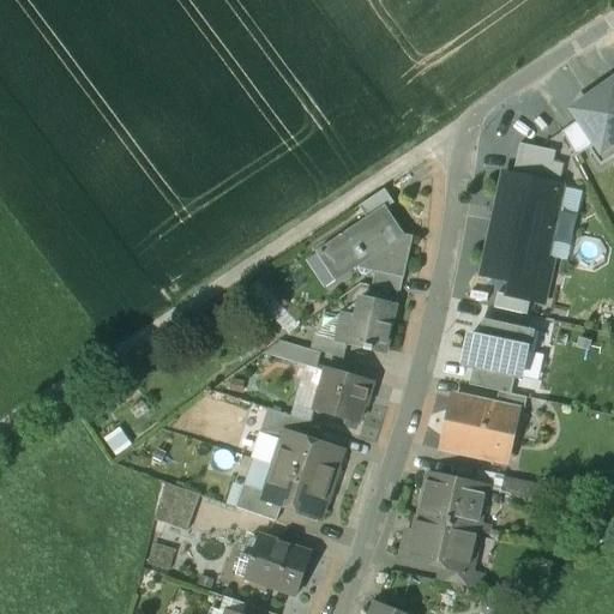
[(613,80),(601,90),(600,88),(585,98),(587,101),(572,110),(579,121),(596,145),(589,150),(601,167),(613,157),(613,144),(613,143),(613,80)]
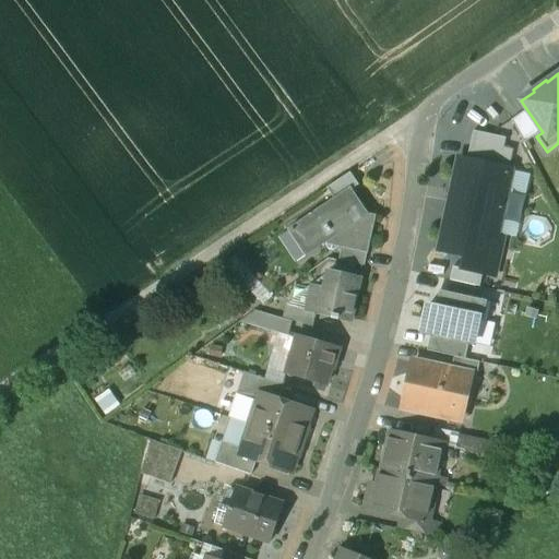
[(536,137),(543,132),(527,110),(512,120),(524,144),(536,137)]
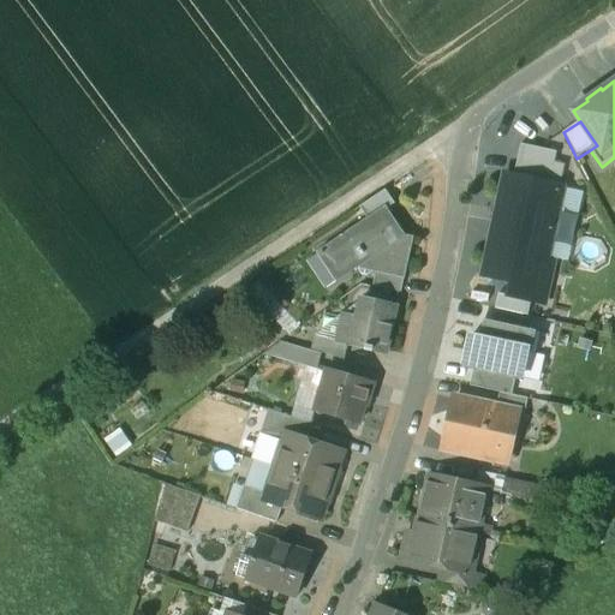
[(519,145),(513,177),(559,186),(563,165),(554,162),(555,154),(519,145)]
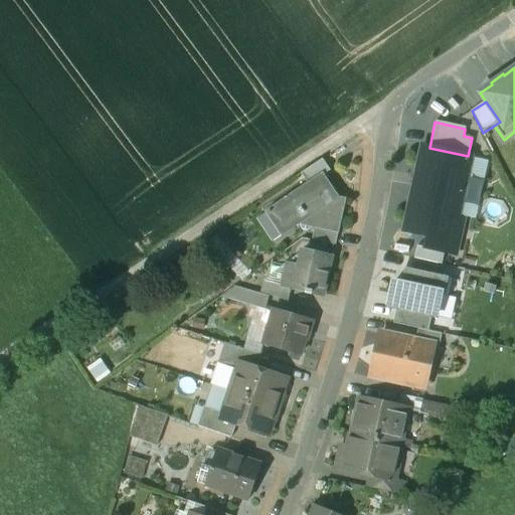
[(430,148),(424,147),(406,230),(426,235),(423,247),(446,251),(454,215),(460,216),(473,157),(468,156),(430,148)]
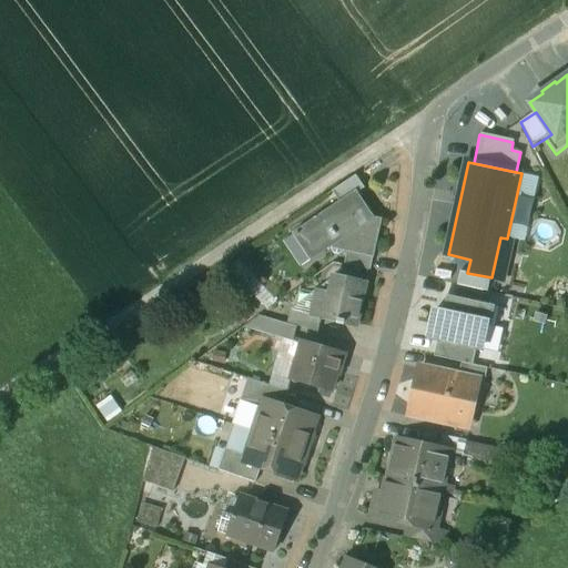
[(356,175),(332,192),(340,203),(356,192),(358,193),(365,189),(356,175)]
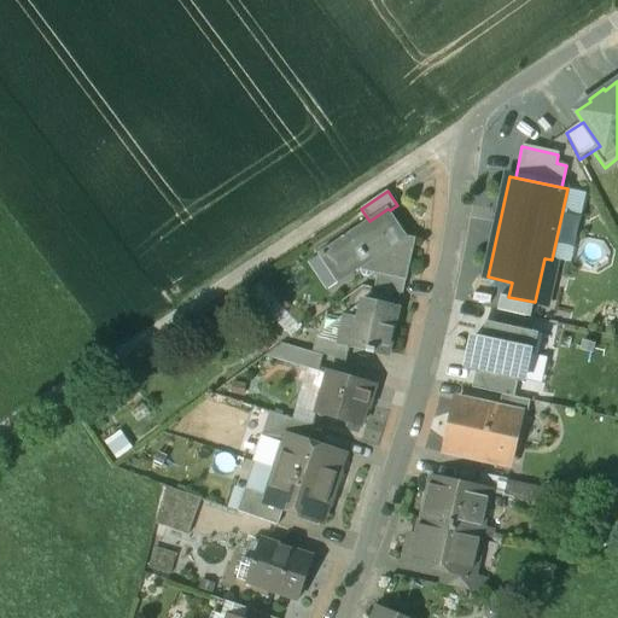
[(369,221),(319,255),(320,257),(327,251),(337,266),(330,270),(338,285),(368,264),(374,275),(406,281),(415,240),(408,239),(390,210),(388,209),(369,221)]
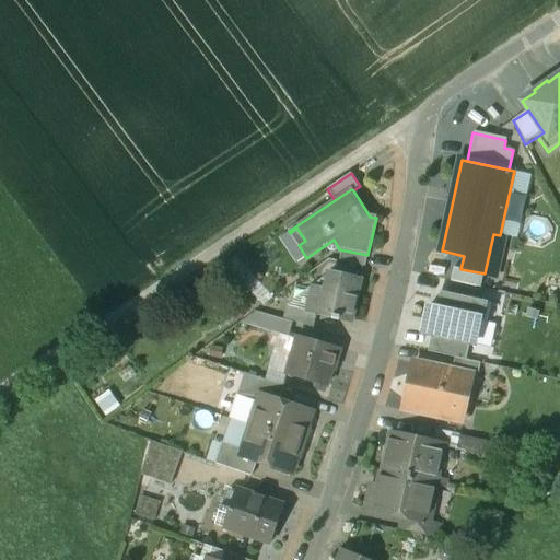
[(360,280),(330,273),(326,292),(311,288),(306,311),(305,313),(316,315),(350,323),(360,280)]
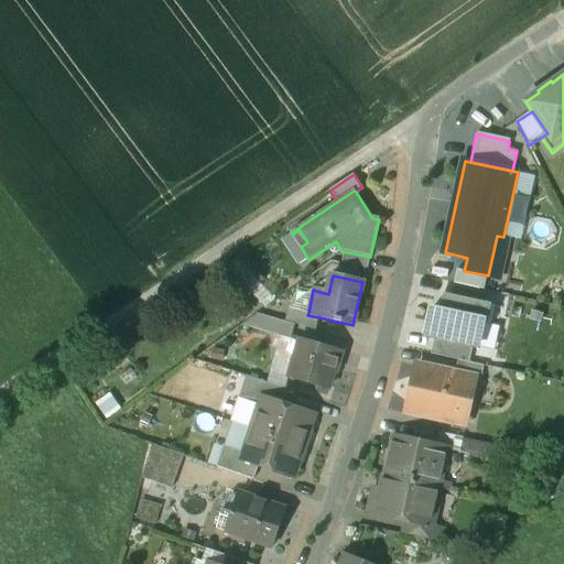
[(480,289),(454,283),(452,296),(477,302),(480,289)]
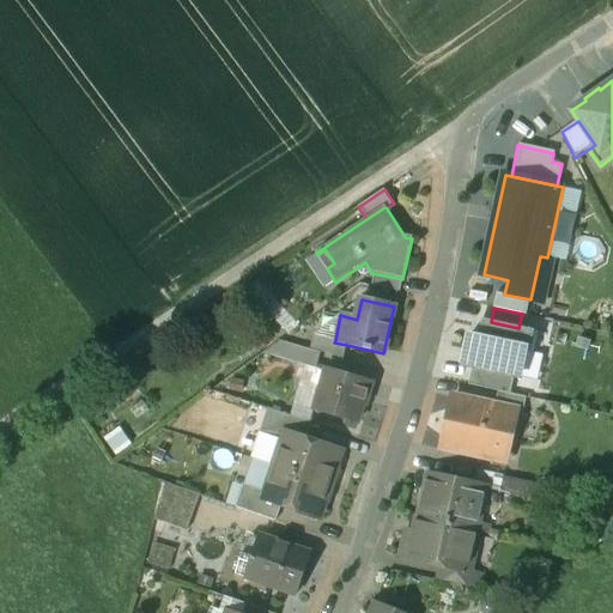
[(491,322),(483,320),(478,338),(469,337),(463,365),(472,366),(514,376),(519,377),(525,351),(529,352),(534,331),(519,328),(491,322)]
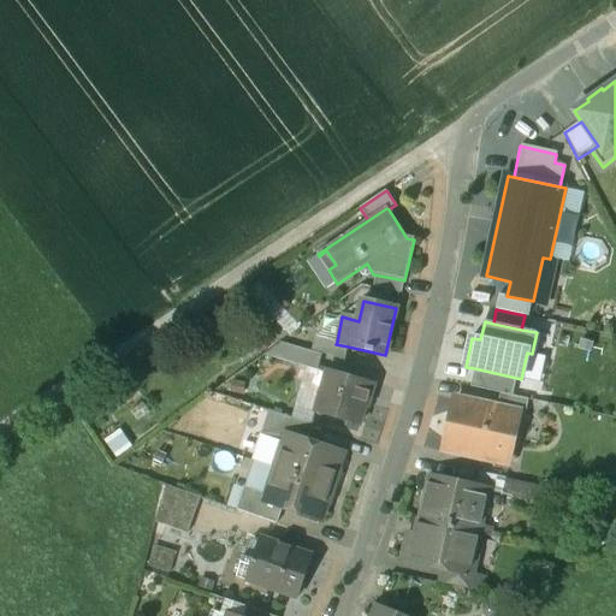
[(337,342),(315,338),(312,351),(323,355),(344,361),(348,347),(336,344),(337,342)]
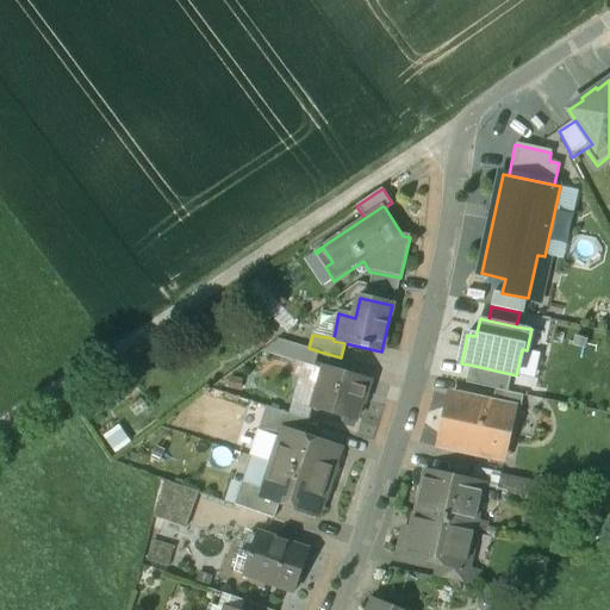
[(309,348),(290,342),(284,359),(313,368),(319,352),(309,348)]
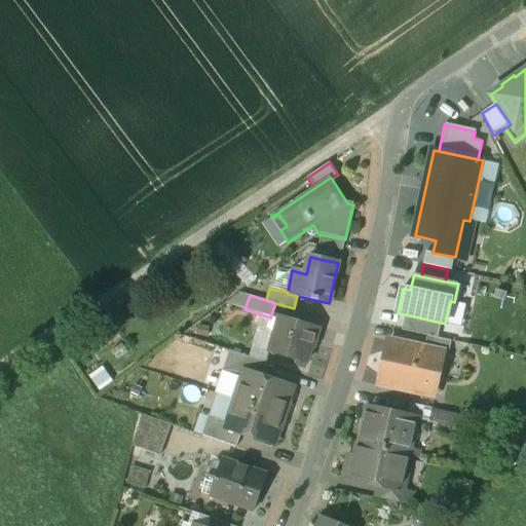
[(441,323),(405,314),(402,331),(428,337),(438,338),(441,323)]
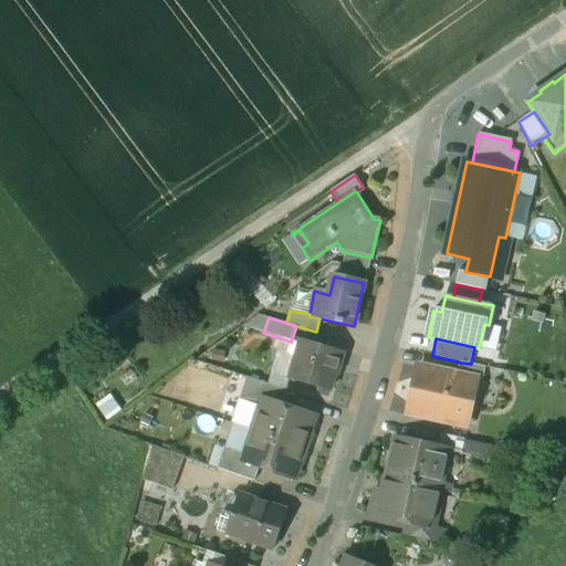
[(345,355),(300,343),(289,378),(331,390),(336,373),(339,373),(345,355)]
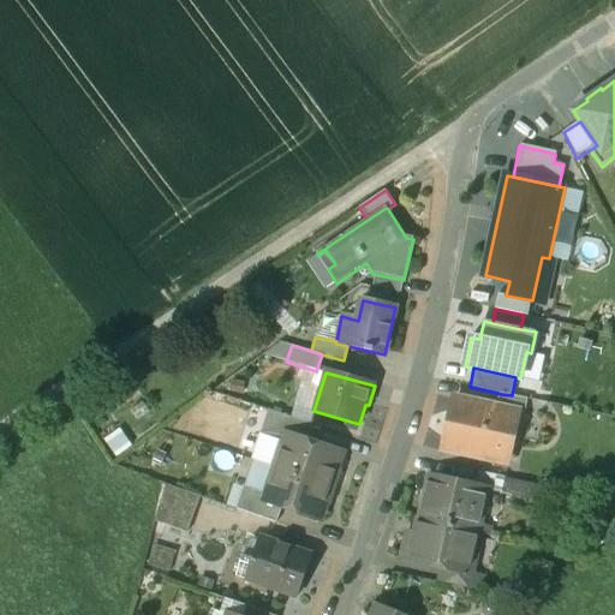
[(512,395),(501,394),(497,408),(512,412),(511,415),(525,418),(530,400),(512,395)]
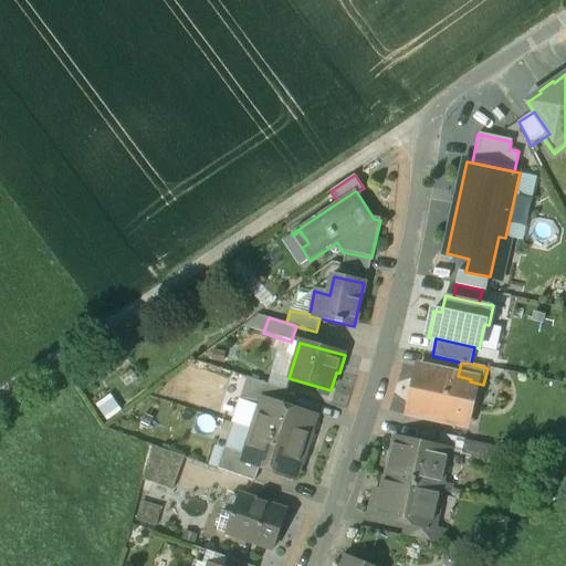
[(458,376),(420,367),(409,415),(467,427),(472,401),(465,400),(470,381),(471,379),(458,376)]
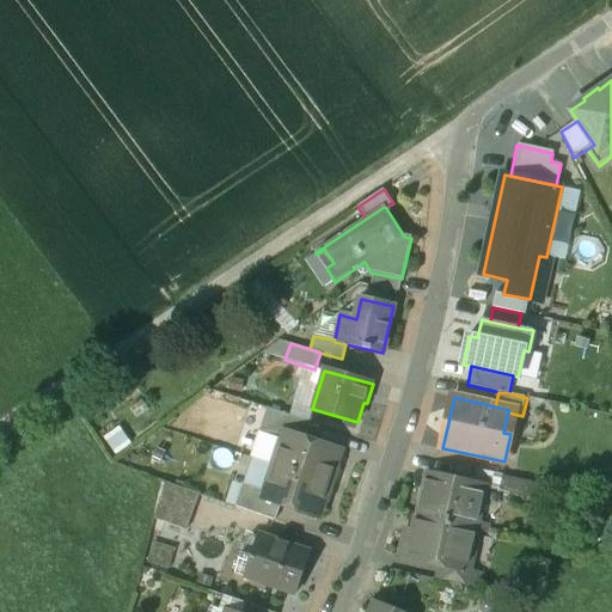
[(307,422),(267,409),(259,432),(281,439),(285,432),(303,438),(307,422)]
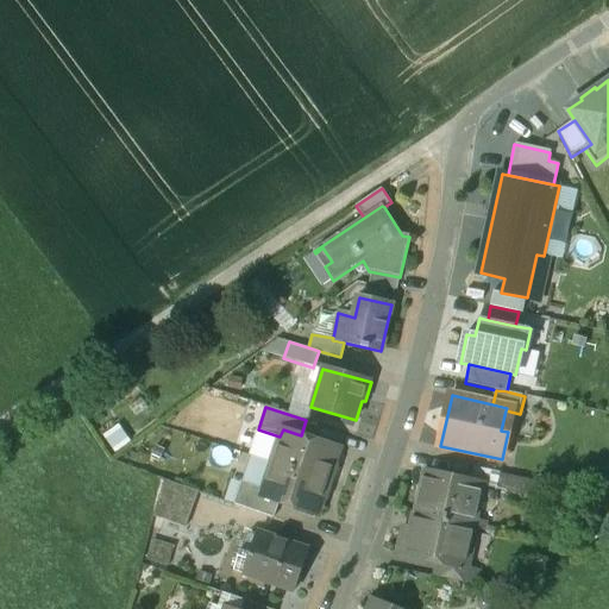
[(132,439),(124,427),(110,437),(118,449),(132,439)]
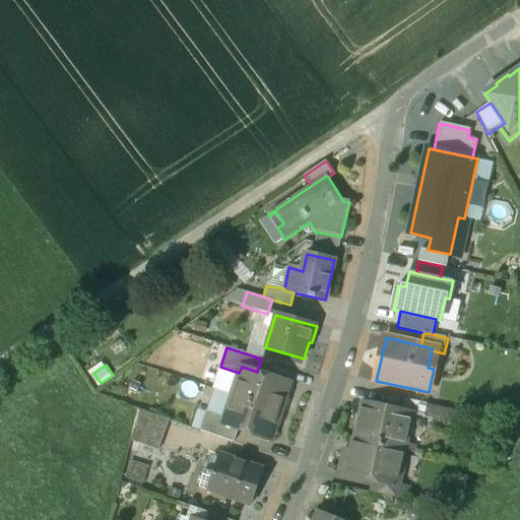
[(257,372),(242,367),(239,373),(232,395),(281,411),(285,399),(284,398),(289,383),(257,372)]
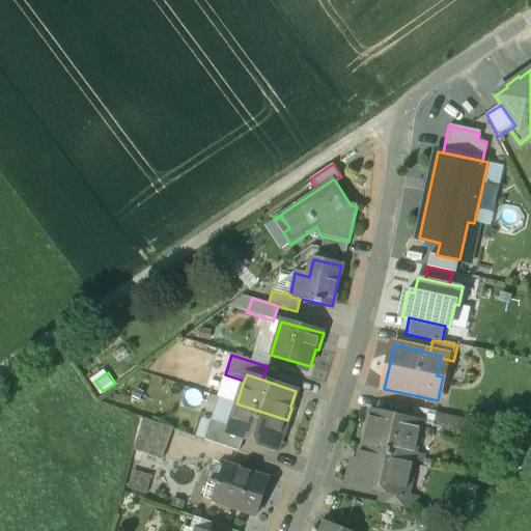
[(287,420),(236,403),(229,426),(227,432),(243,438),(276,449),(281,434),(283,435),(287,420)]
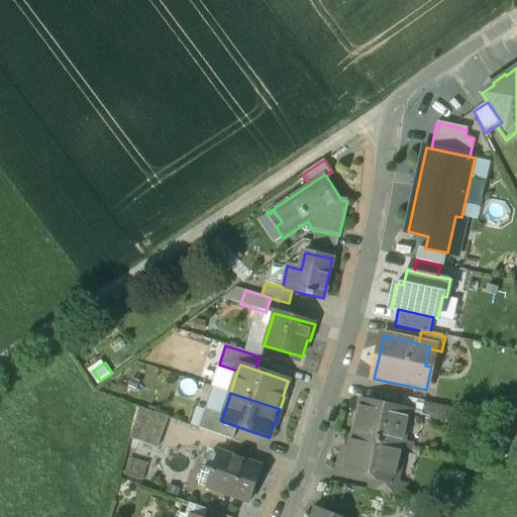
[(405,411),(360,401),(351,435),(403,446),(407,427),(402,426),(405,411)]
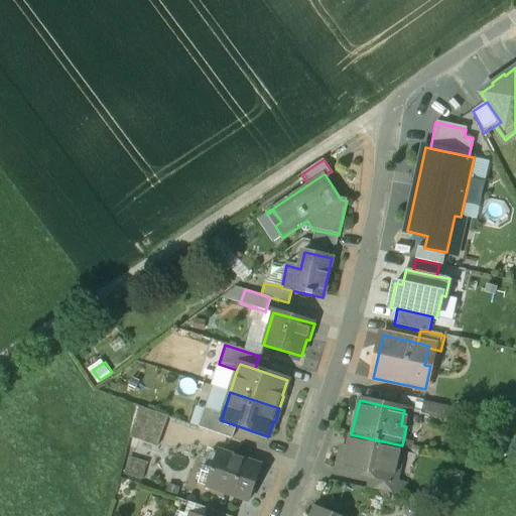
[(453,407),(423,401),(420,414),(449,420),(453,407)]
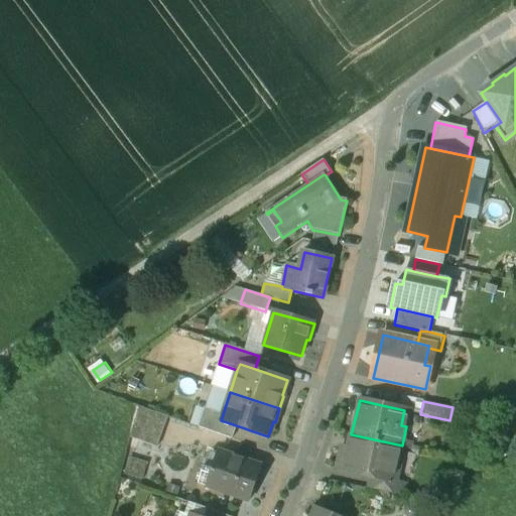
[(166,416),(137,406),(129,436),(156,446),(166,416)]
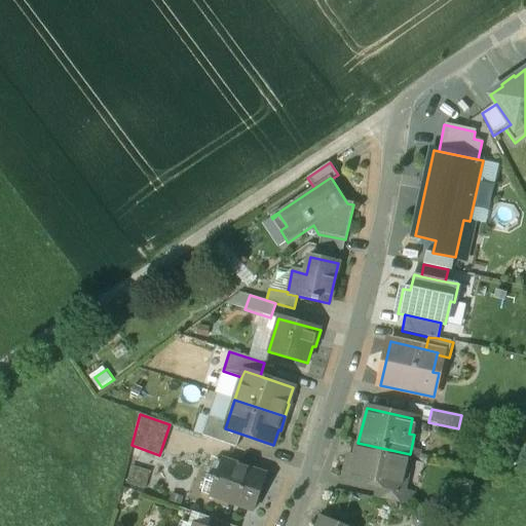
[(227,422),(208,416),(201,436),(236,447),(240,434),(225,428),(227,422)]
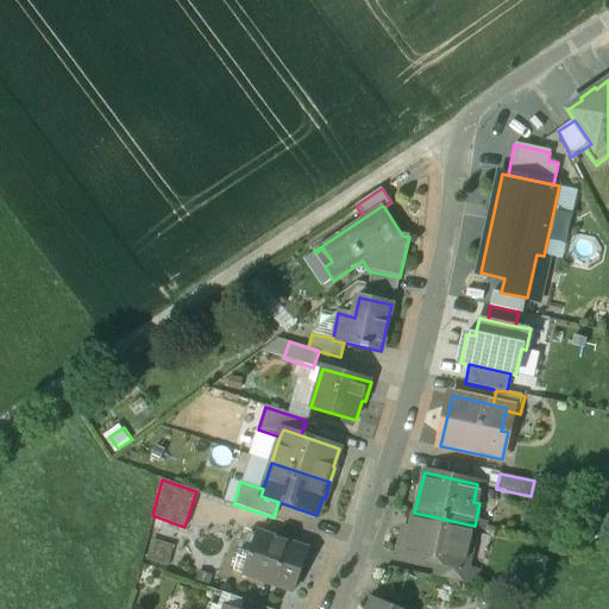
[(414,513),(413,513),(410,527),(405,526),(399,554),(439,563),(463,567),(463,565),(466,551),(470,551),(475,526),(414,513)]
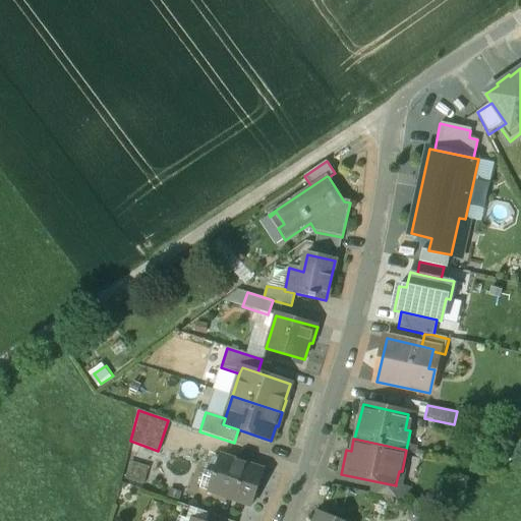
[(263,470),(220,456),(213,476),(218,478),(213,493),(251,506),(263,470)]
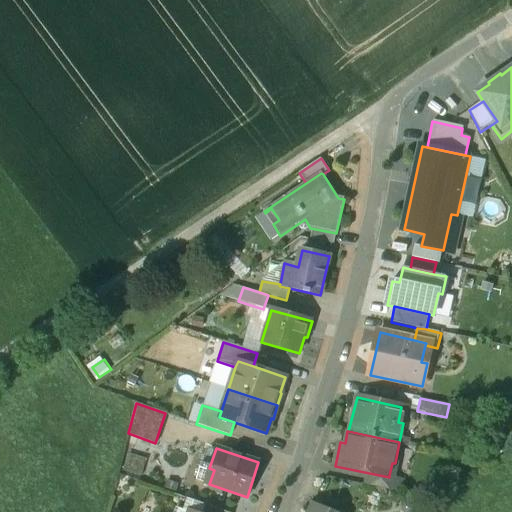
[(145,475),(151,457),(131,450),(125,469),(145,475)]
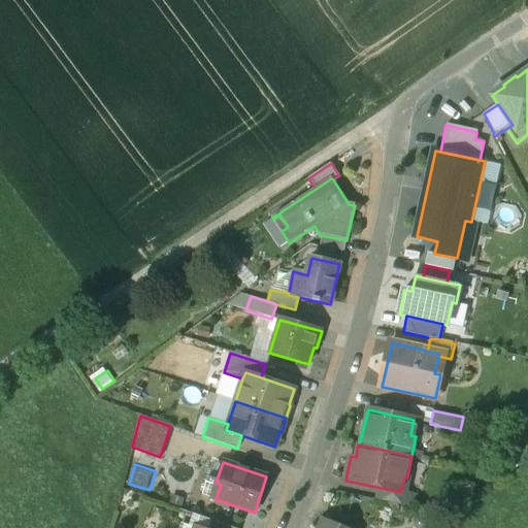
[(221,485),(216,483),(210,497),(216,499),(221,485)]
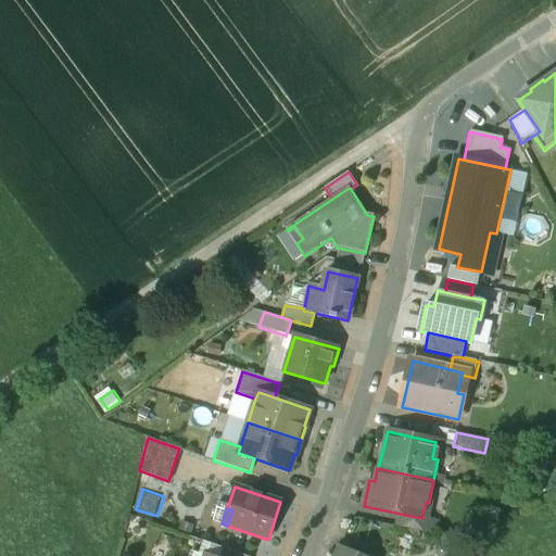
[(422,518),(401,514),(397,526),(436,534),(439,520),(422,516),(422,518)]
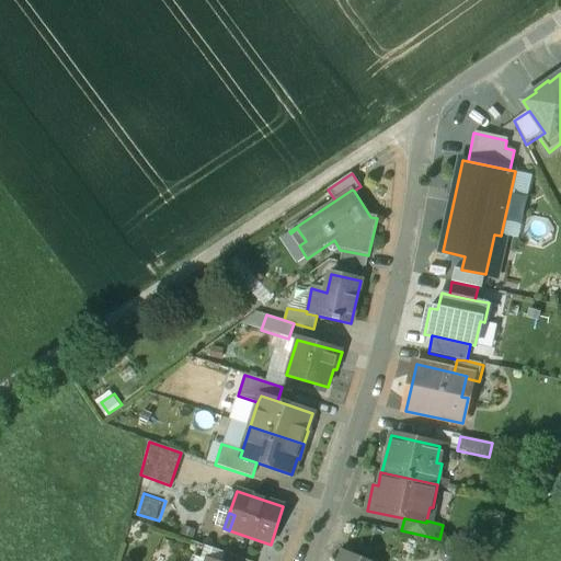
[(368,560),(344,550),(339,560),(368,560)]
